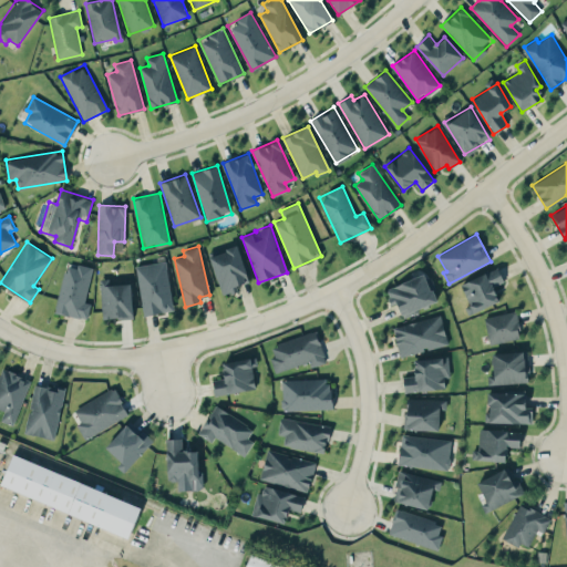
[(249,281),(238,246),(209,255),(222,296),(238,290),(237,285),(249,281)]
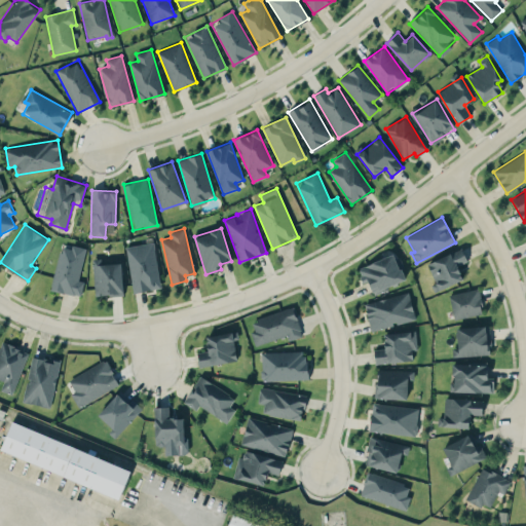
[(133,292),(160,288),(154,241),(125,246),(133,292)]
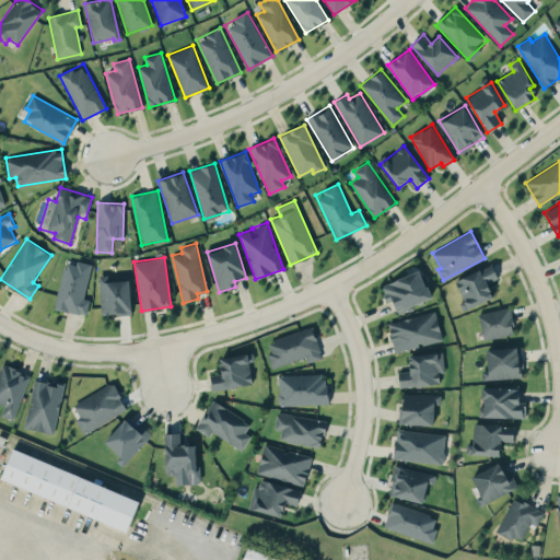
[(55,308),(86,315),(90,300),(83,298),(91,265),(65,259),(55,308)]
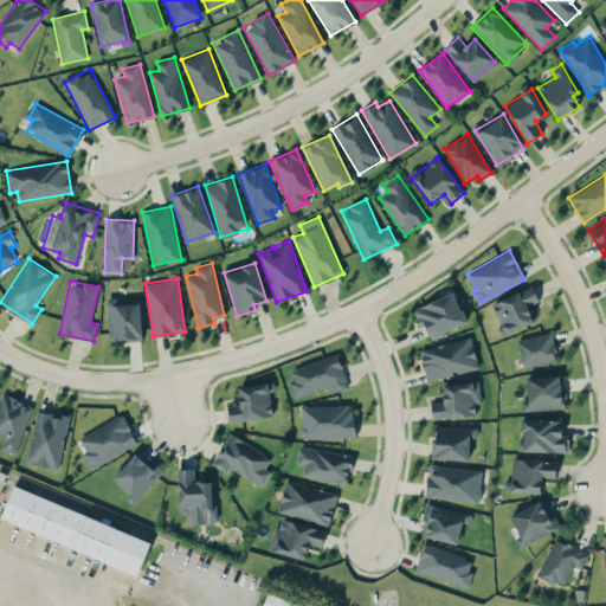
[(492,303),(502,326),(497,328),(501,336),(534,322),(528,305),(539,301),(533,287),(492,303)]
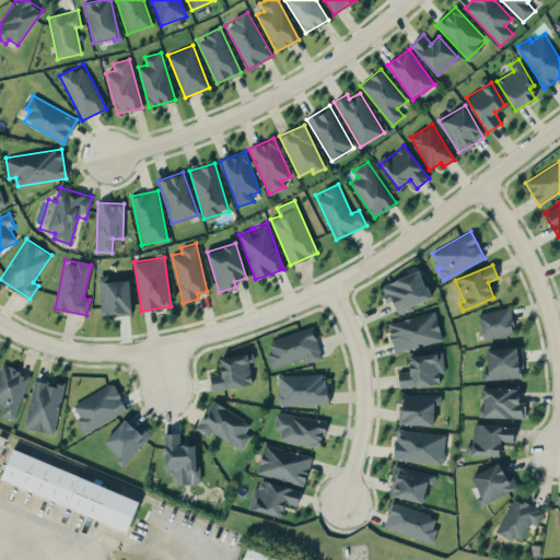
[(432,300),(422,270),(381,283),(387,302),(393,300),(396,311),(432,300)]
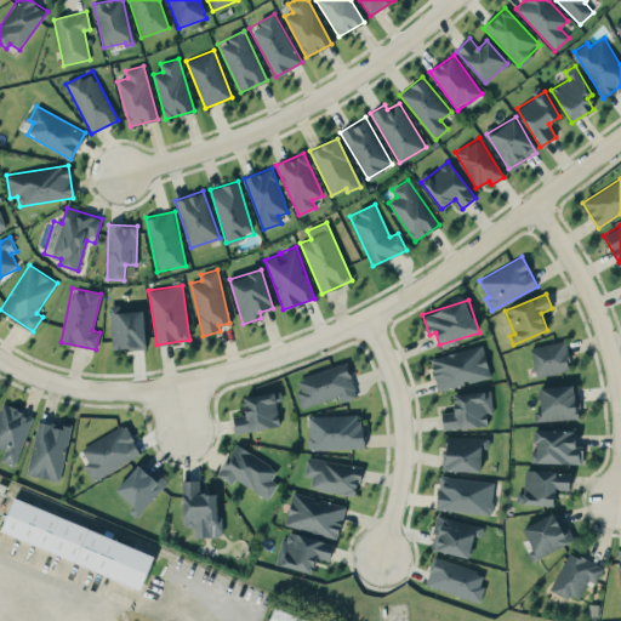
[(121,311),(120,305),(109,306),(112,349),(146,348),(143,309),(121,311)]
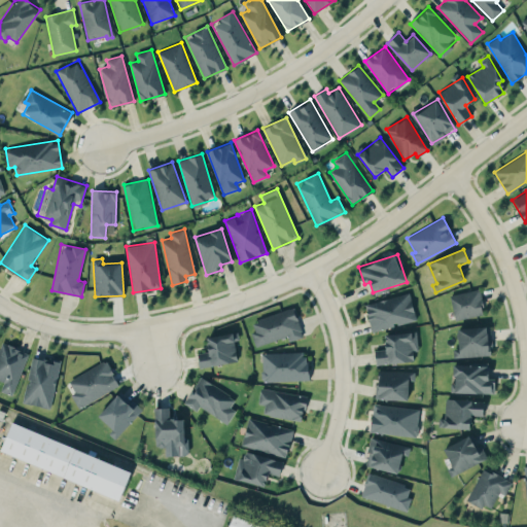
[(455,320),(485,313),(479,288),(450,295),(455,320)]
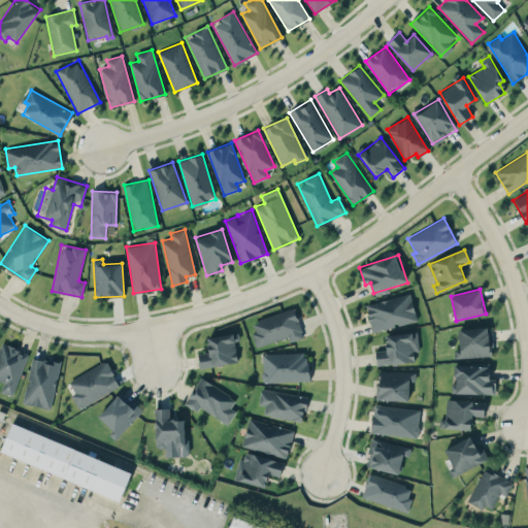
[(372,332),(417,320),(410,293),(365,304),(372,332)]
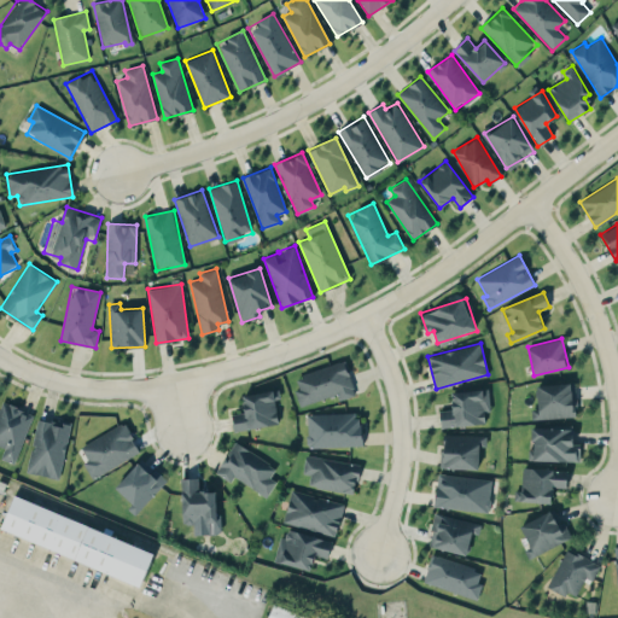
[(295,375),(299,389),(295,390),(299,406),(338,395),(339,400),(356,395),(345,360),(295,375)]
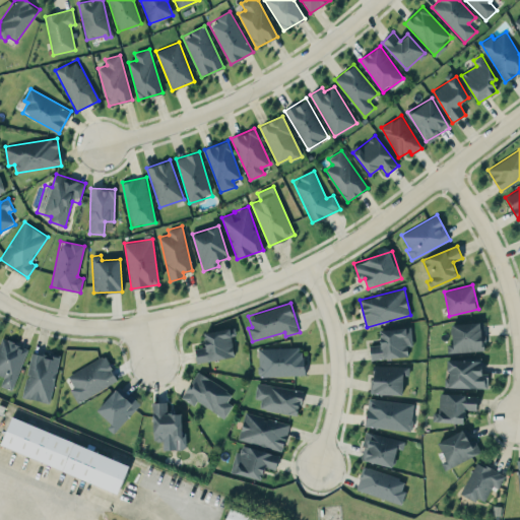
[(485,350),(484,322),(451,323),(452,343),(447,343),(447,352),(485,350)]
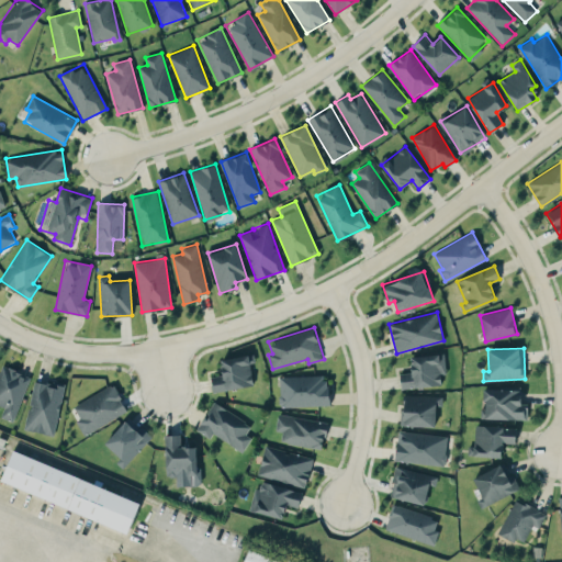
[(220,359),(223,374),(210,377),(212,392),(253,385),(249,362),(255,362),(254,353),(220,359)]
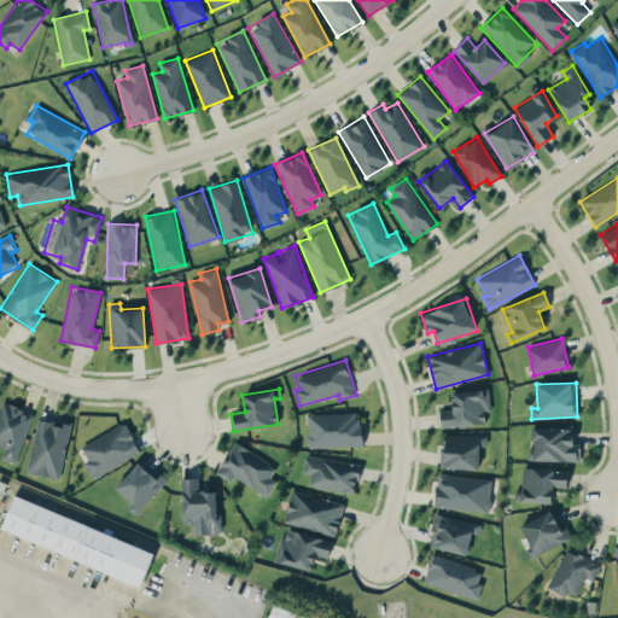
[(452,391),(453,409),(439,409),(441,427),(485,425),(484,413),(490,412),(489,389),(452,391)]
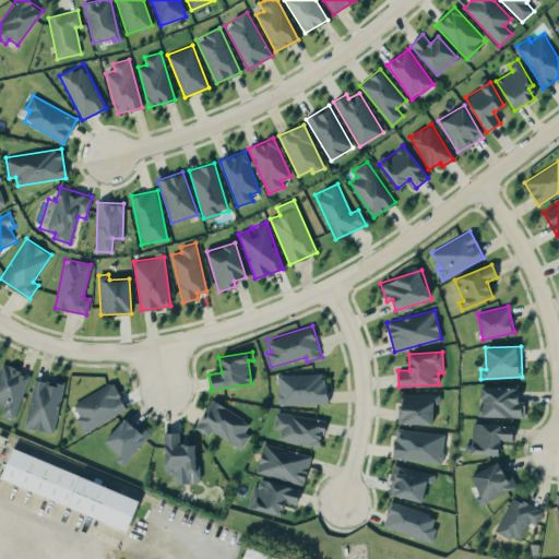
[(0,405),(3,407),(0,415),(13,419),(30,373),(1,363),(0,366),(0,405)]
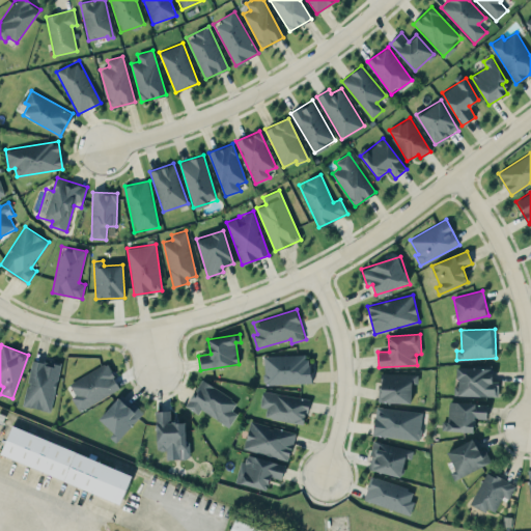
[(310,383),(309,354),(263,356),(264,385),(310,383)]
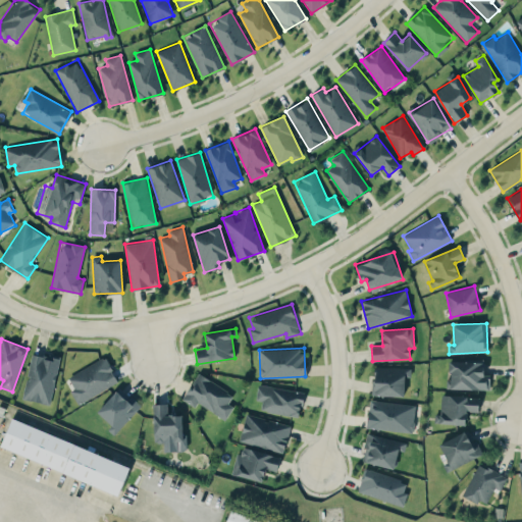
[(49,405),(59,359),(32,353),(22,399),(49,405)]
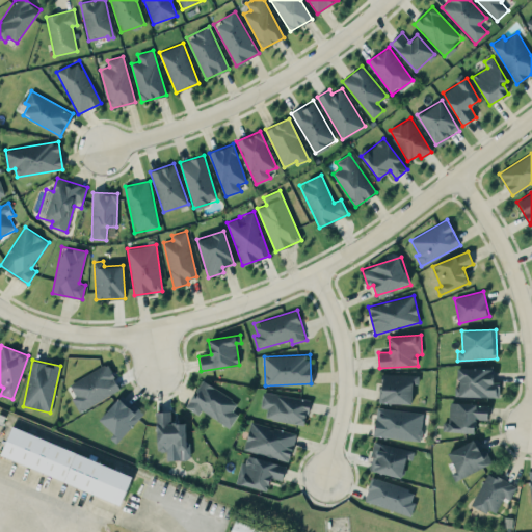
[(76,396),(72,399),(79,411),(121,389),(106,363),(70,384),(76,396)]
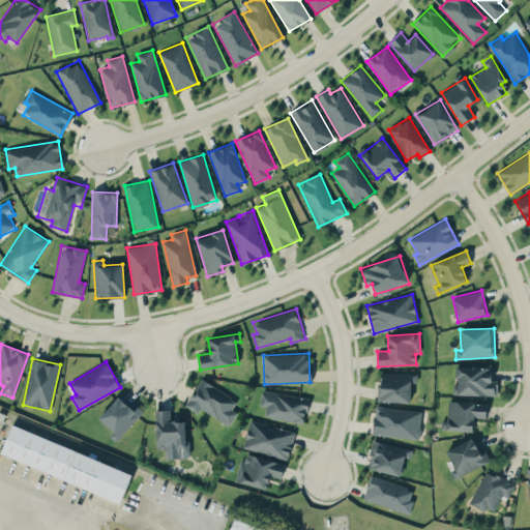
[(491,367),(454,366),(454,394),(497,395),(497,380),(491,380),(491,367)]
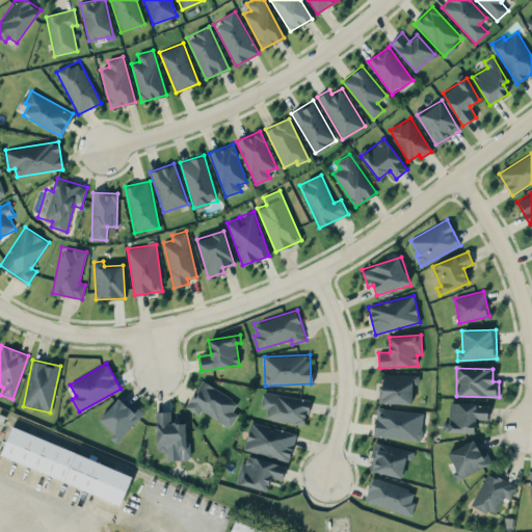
[(411,404),(413,383),(418,384),(419,375),(381,374),(380,403),(411,404)]
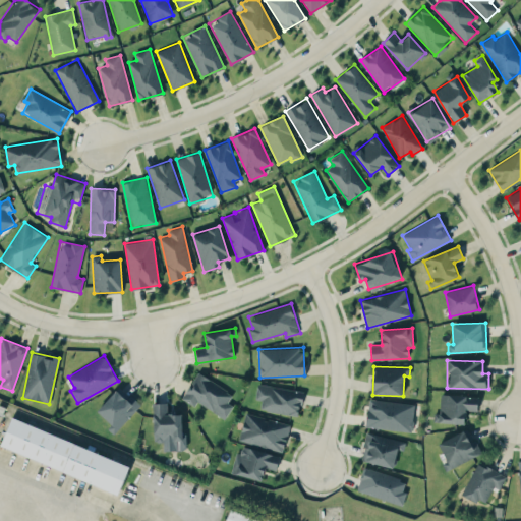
[(197,401),(225,418),(233,405),(227,402),(233,394),(197,371),(181,398),(194,406),(197,401)]
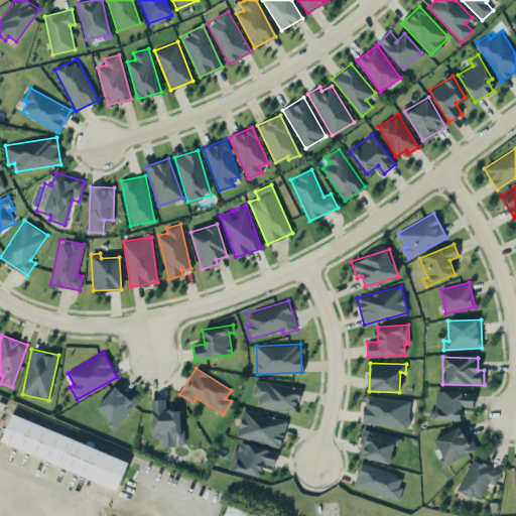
[(257,406),(296,411),(299,386),(254,381),(253,395),(258,396),(257,406)]
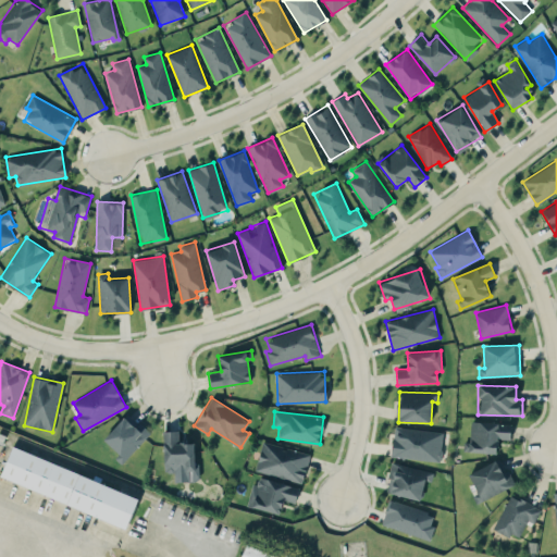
[(124,460),(150,433),(128,412),(102,440),(124,460)]
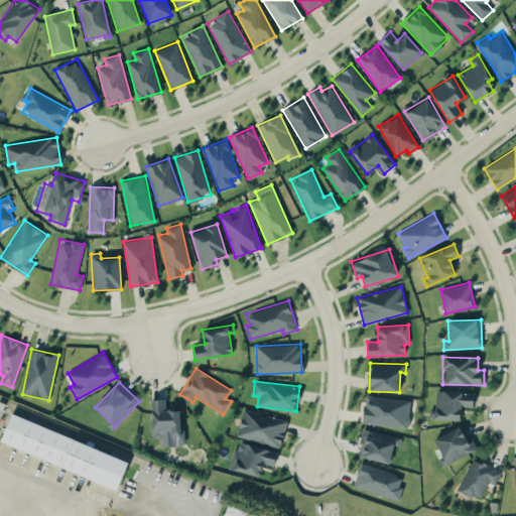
[(474,392),(436,391),(435,408),(429,408),(429,418),(461,419),(461,406),(473,406),(474,392)]
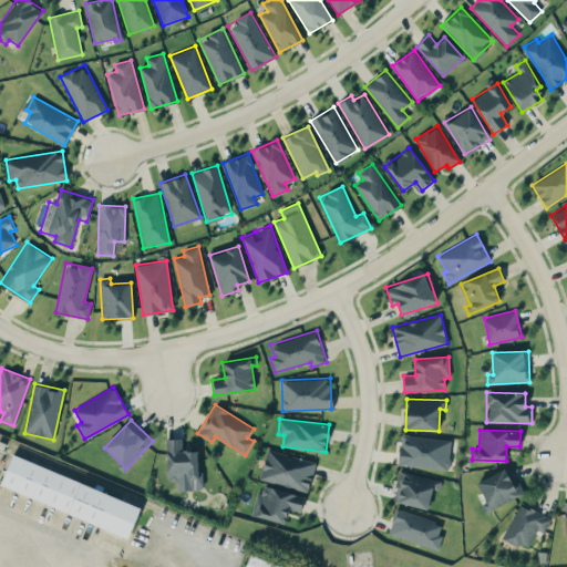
[(398,464),(447,471),(451,441),(402,433),(398,464)]
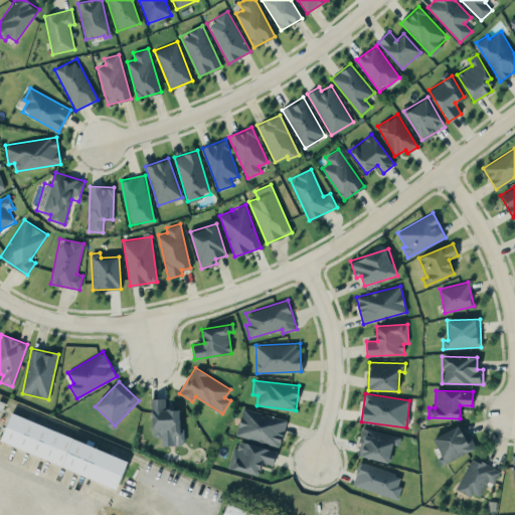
[(152,437),(161,437),(161,445),(185,444),(184,428),(180,430),(179,408),(165,409),(165,397),(150,398),(152,437)]
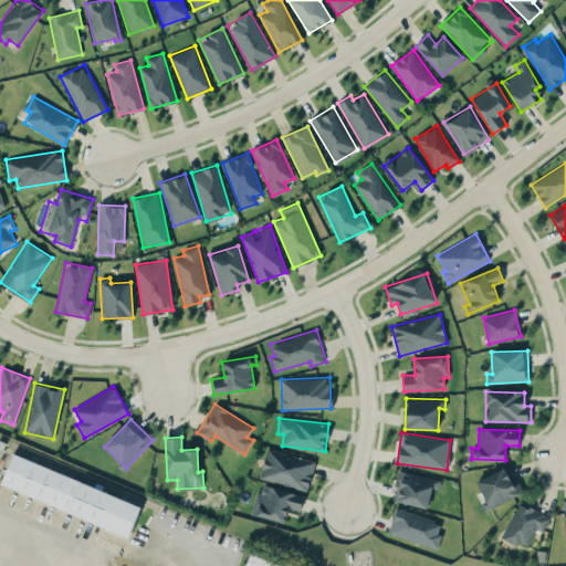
[(308,490),(314,459),(265,450),(260,480),(308,490)]
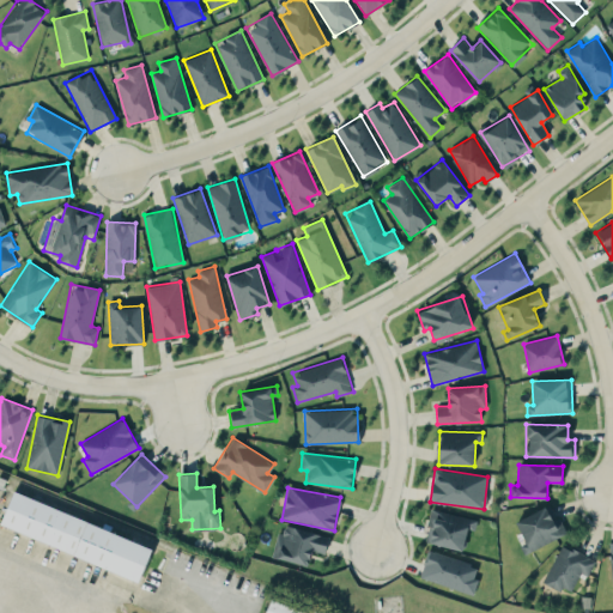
[(153,546),(12,492),(0,525),(0,526),(140,580),(153,546)]
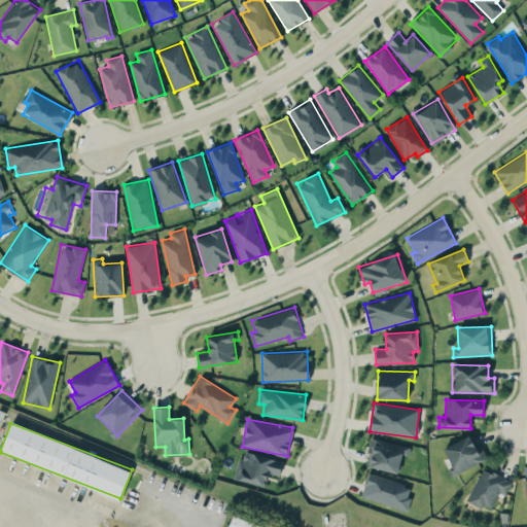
[(447,467),(450,476),(486,459),(475,433),(444,448),(451,465),(447,467)]
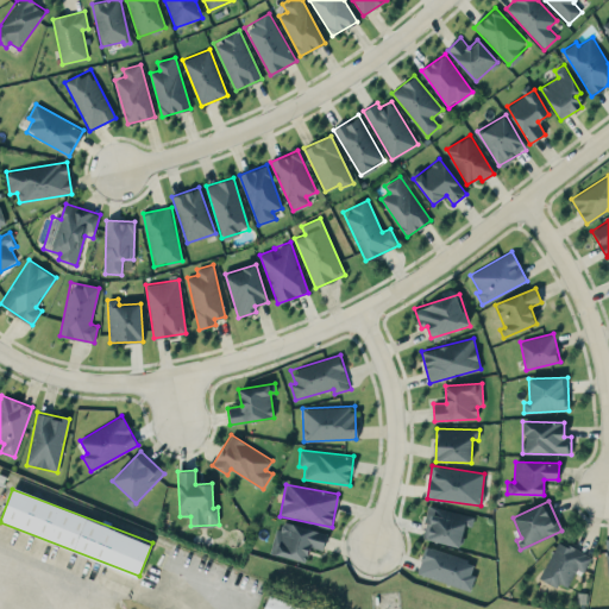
[(475,515),(428,506),(421,538),(460,546),(465,526),(472,527),(475,515)]
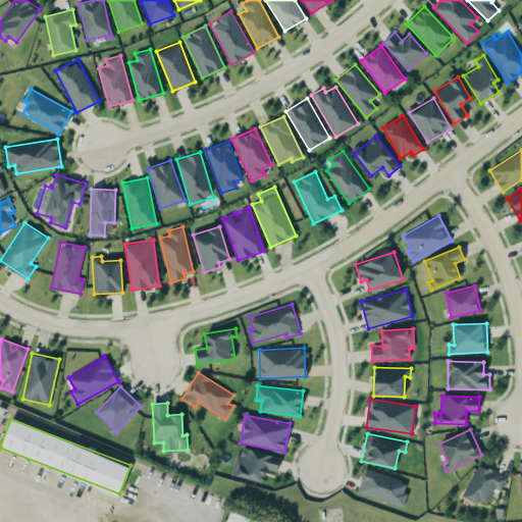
[(262,481),(265,468),(276,471),(280,456),(239,447),(232,474),(262,481)]
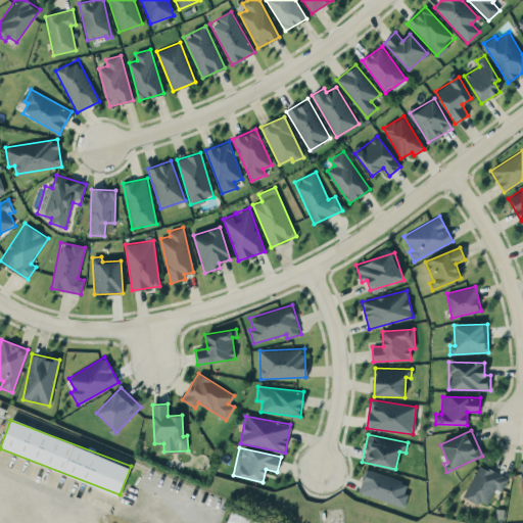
[(502,491),(508,479),(480,464),(464,494),(485,507),(496,488),(502,491)]
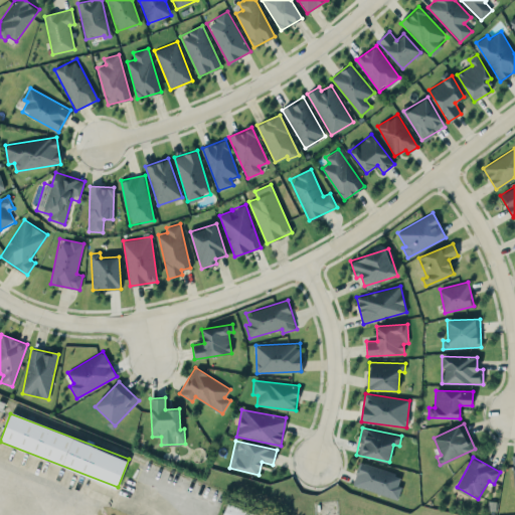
[(359,462),(353,486),(396,499),(403,475),(359,462)]
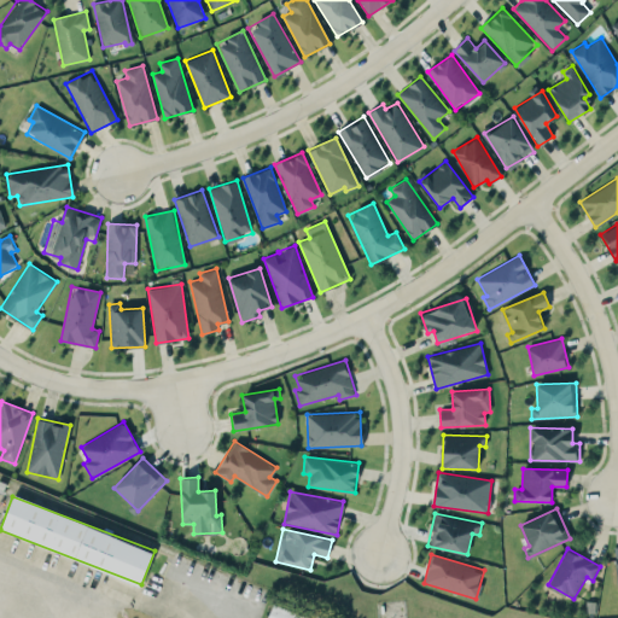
[(308,617),(309,614),(272,604),(267,617),(308,617)]
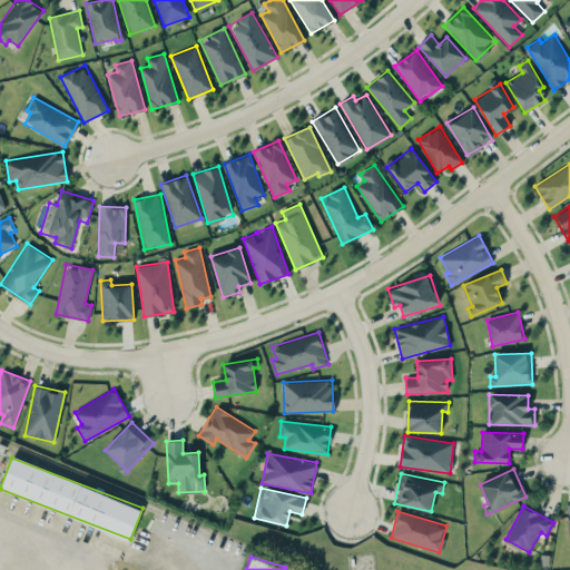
All buildings are outlined.
